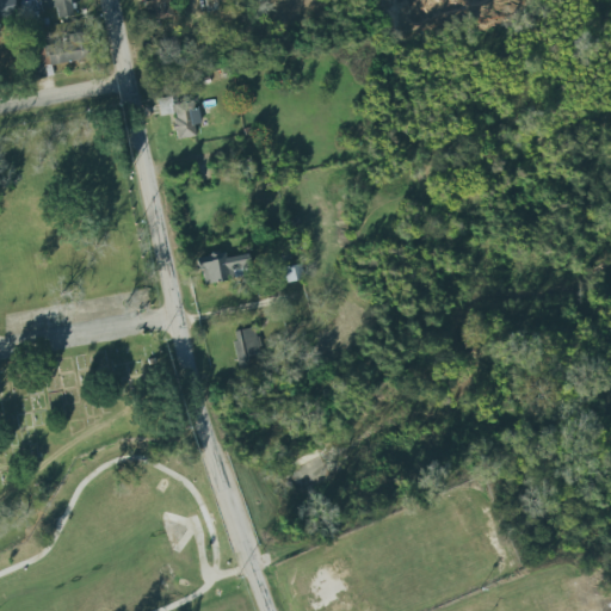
[(0,0),(0,19),(16,18),(13,0),(0,0)]
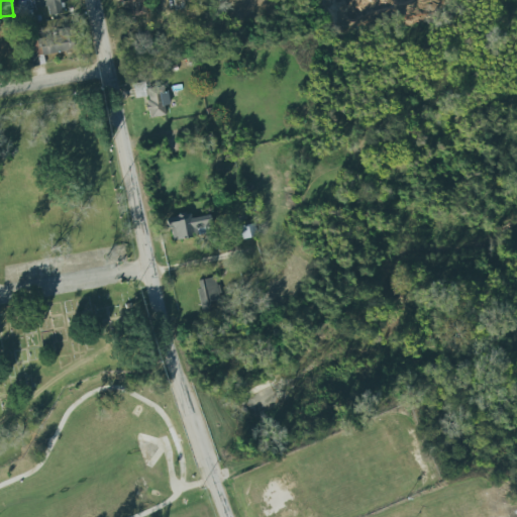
[(33,0),(59,0),(60,3),(64,2),(65,8),(62,8),(63,12),(49,15),(47,6),(35,8),(33,0)]
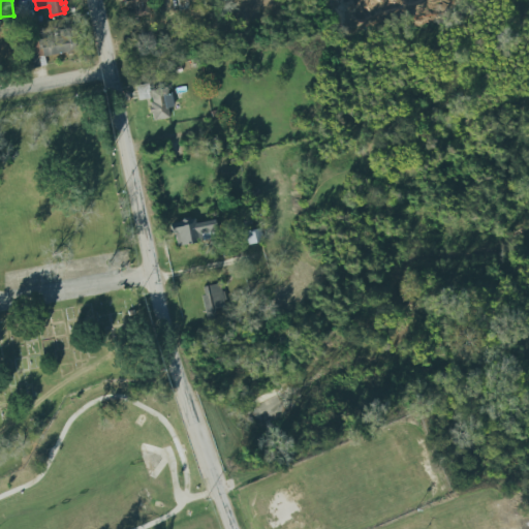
[(124,0),(125,17),(148,16),(147,0),(124,0)]
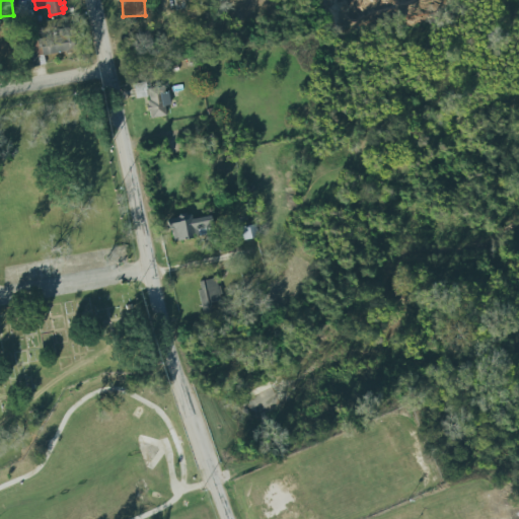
[(58,35),(29,41),(33,66),(44,64),(43,57),(78,51),(74,26),(57,29),(58,35)]
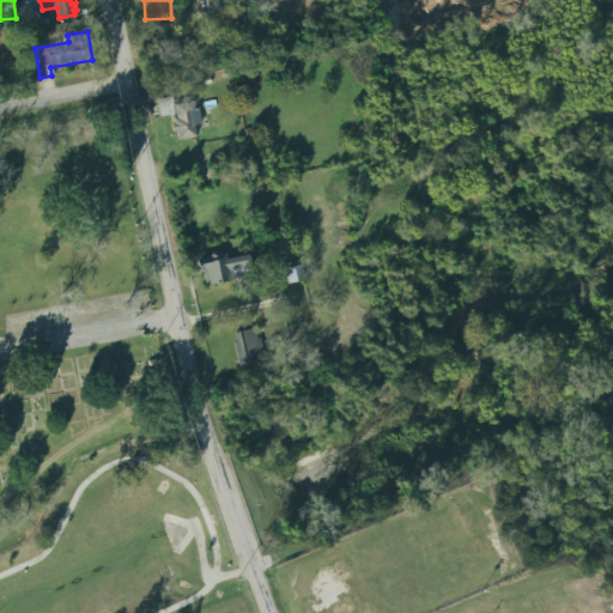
[(157,99),(161,116),(175,113),(176,117),(174,119),(174,123),(171,125),(173,131),(175,131),(177,140),(196,137),(194,125),(200,123),(198,108),(194,109),(193,102),(173,105),(171,96),(157,99)]
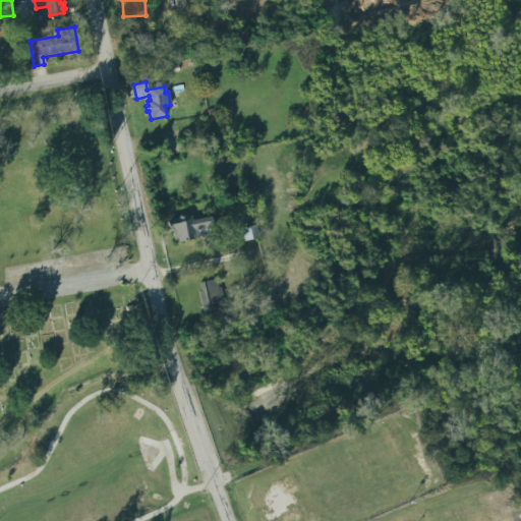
[(214,234),(210,217),(192,220),(191,216),(169,220),(173,243),(214,234)]
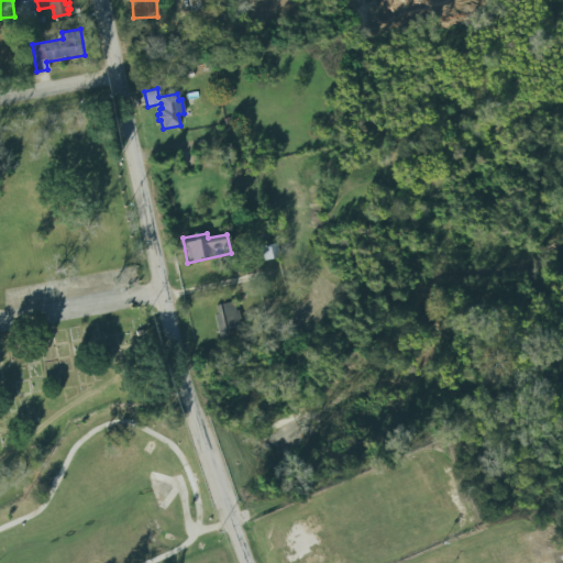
[(263,261),(279,257),(276,243),(260,247),(263,261)]
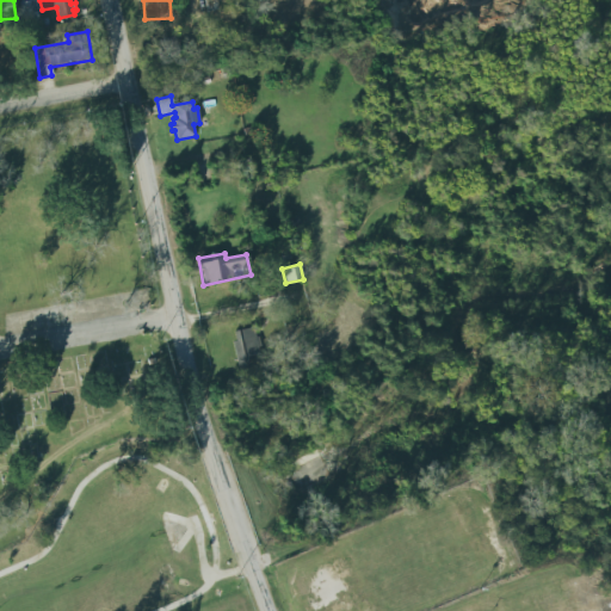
[(259,355),(257,328),(233,331),(238,370),(250,369),(248,356),(259,355)]
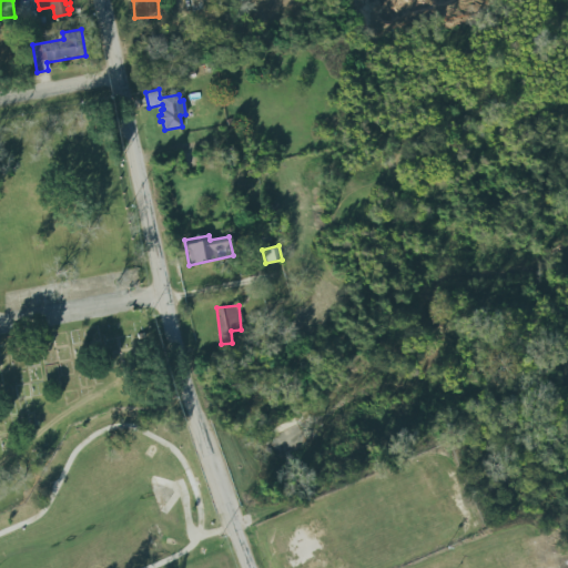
All buildings are outlined.
